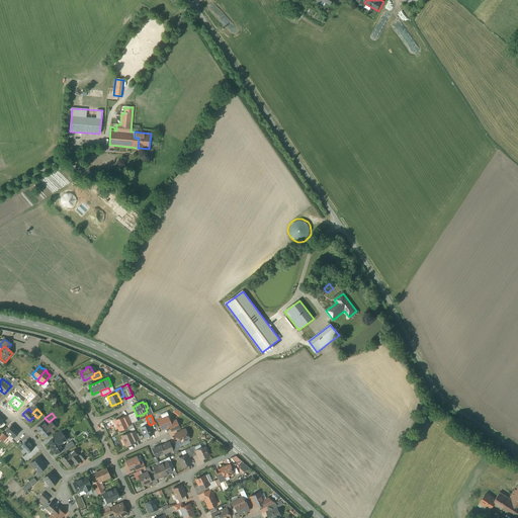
[(128,416),(124,418),(127,426),(133,424),(128,416)]
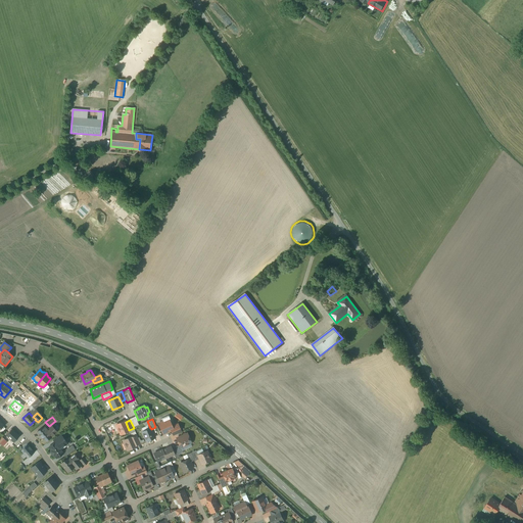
[(169,420),(163,422),(162,421),(160,422),(160,423),(159,424),(161,428),(161,429),(161,430),(162,430),(163,433),(172,430),(173,429),(172,427),(170,421),(169,420)]
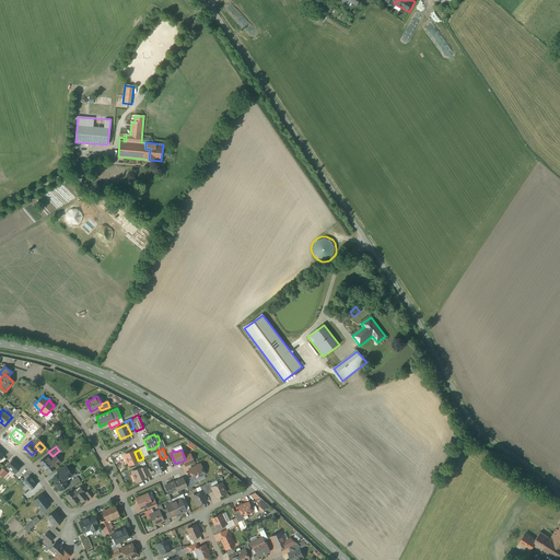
[(133,451),(125,455),(129,465),(139,461),(138,461),(135,452),(133,451)]
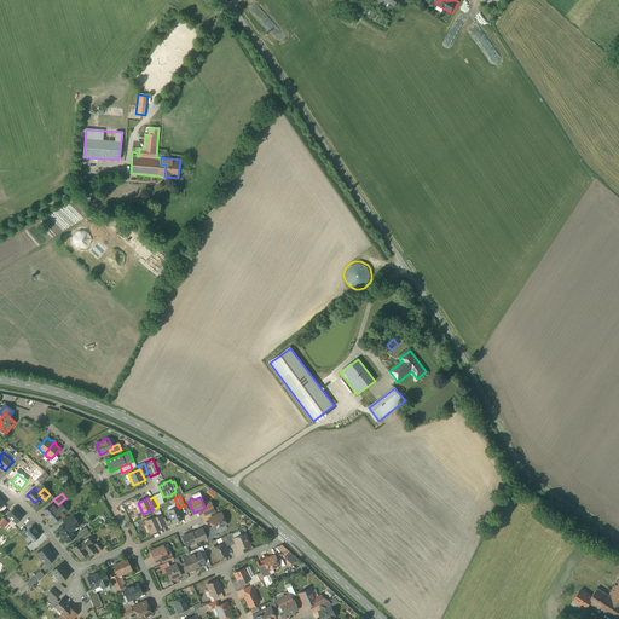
[(210,502),(203,505),(204,508),(203,509),(206,515),(214,512),(210,502)]
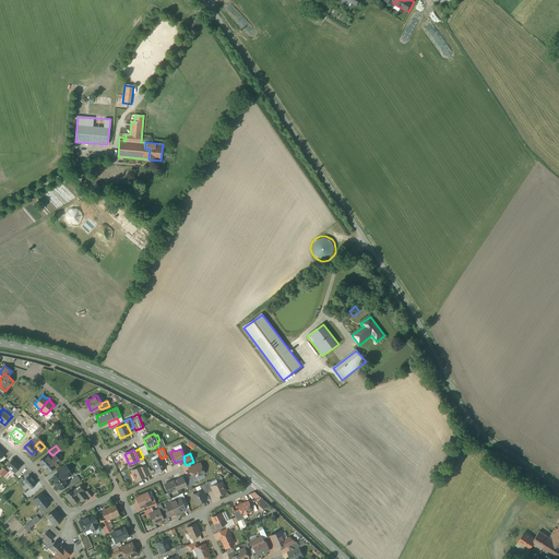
[(49,454),(47,456),(46,456),(39,462),(42,465),(42,466),(44,468),(46,468),(48,472),(60,461),(55,455),(52,458),(49,454)]
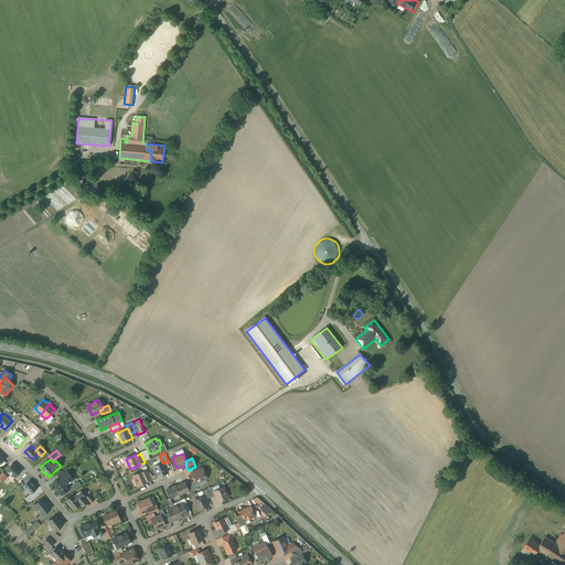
[(162,462),(153,466),(159,477),(168,472),(163,464),(163,462),(162,462)]
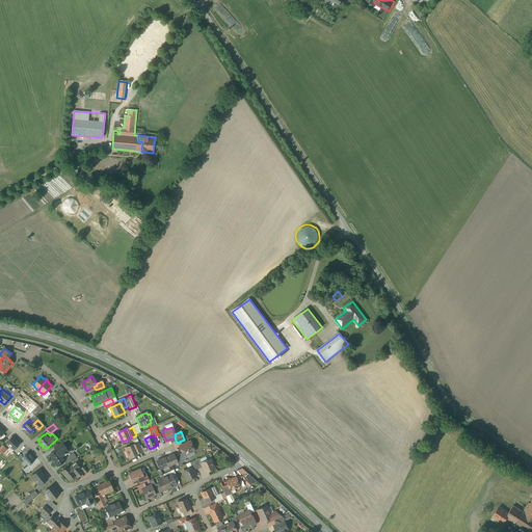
[(20,444),(12,436),(6,443),(14,450),(20,444)]
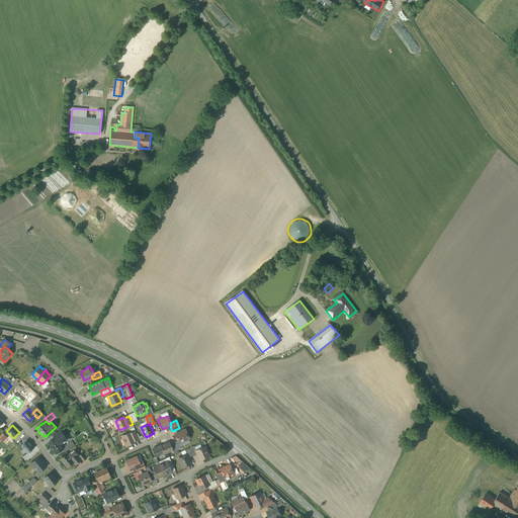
[(183,429),(181,430),(181,431),(175,434),(178,440),(179,443),(189,438),(185,429),(183,429)]
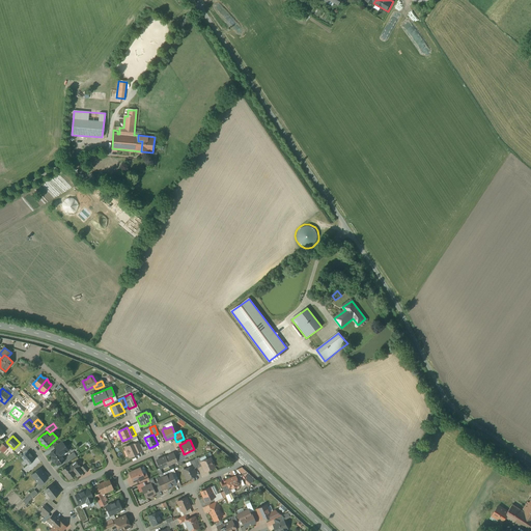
[(143,450),(139,442),(134,444),(138,452),(143,450)]
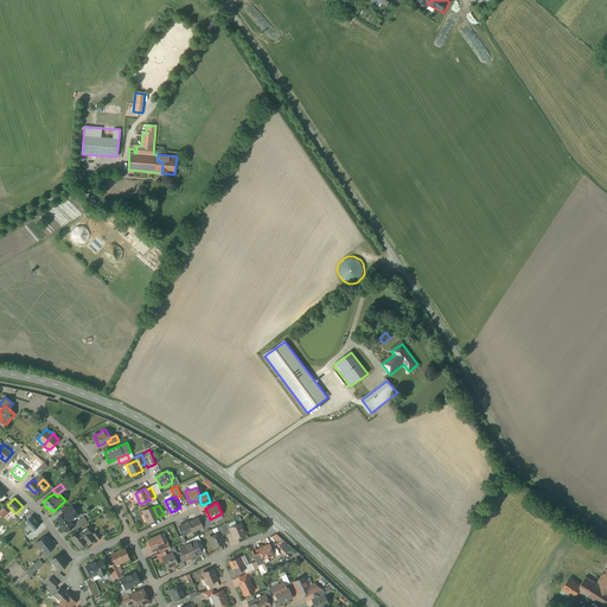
[(153,506),(144,511),(148,522),(159,518),(158,517),(153,508),(153,506)]
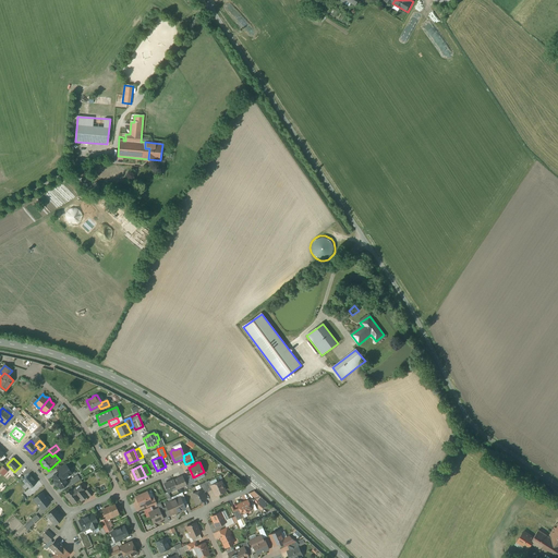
[(59,472),(52,476),(55,480),(55,481),(53,482),(57,485),(58,485),(61,488),(68,483),(65,480),(71,476),(69,473),(65,469),(68,466),(67,466),(59,472)]
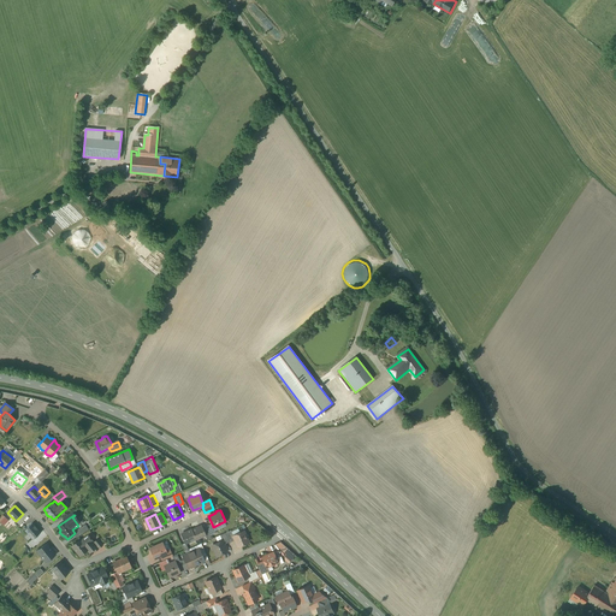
[(41,534),(33,523),(25,529),(34,540),(41,534)]
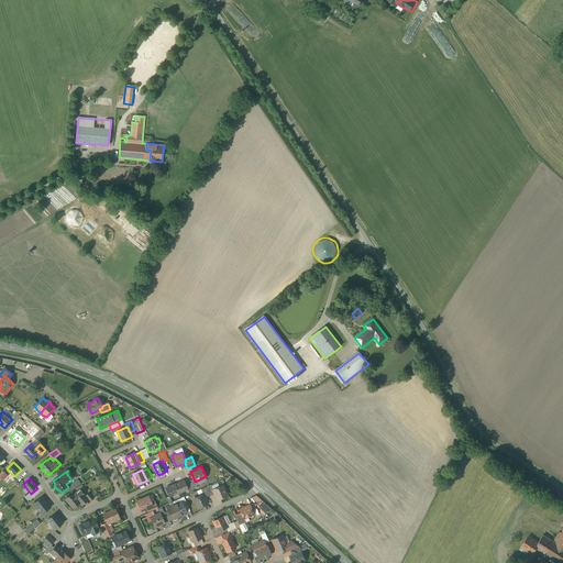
[(195,482),(194,478),(188,481),(190,486),(192,489),(198,487),(195,482)]
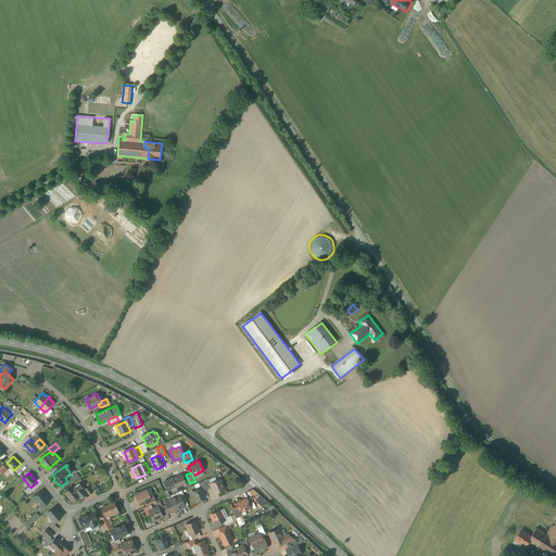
[(77,474),(70,478),(71,479),(73,482),(80,478),(77,474)]
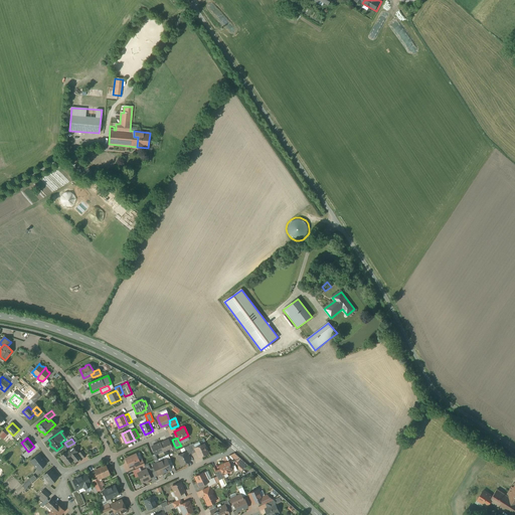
[(160,443),(152,447),(155,454),(163,451),(172,448),(171,447),(168,440),(160,443)]
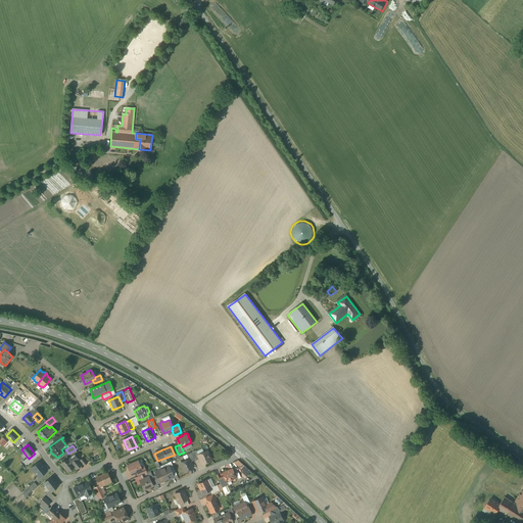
[(195,460),(191,453),(187,455),(189,459),(190,462),(195,460)]
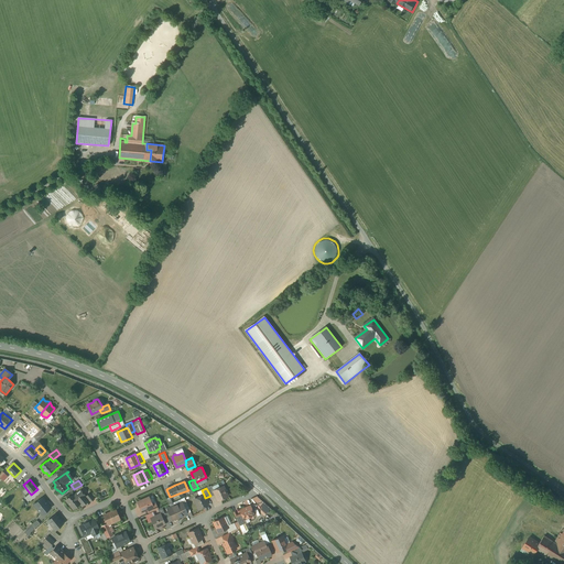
[(214,490),(215,495),(218,500),(228,497),(226,494),(227,490),(225,489),(224,488),(221,490),(220,488),(214,490)]
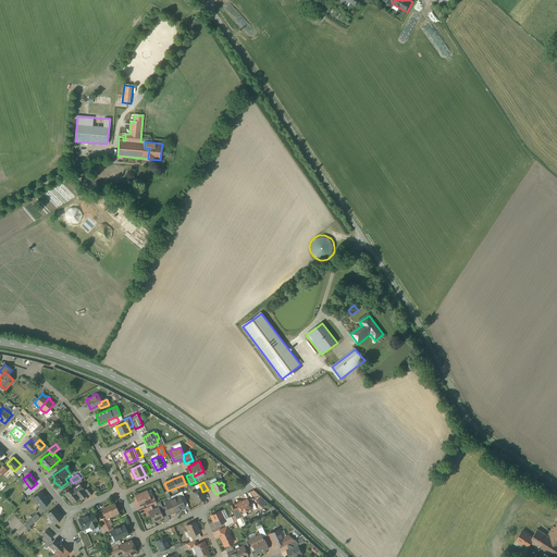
[(74,489),(73,487),(72,489),(72,487),(65,494),(72,503),(79,497),(81,499),(84,497),(81,494),(84,491),(83,490),(84,489),(79,484),(74,489)]
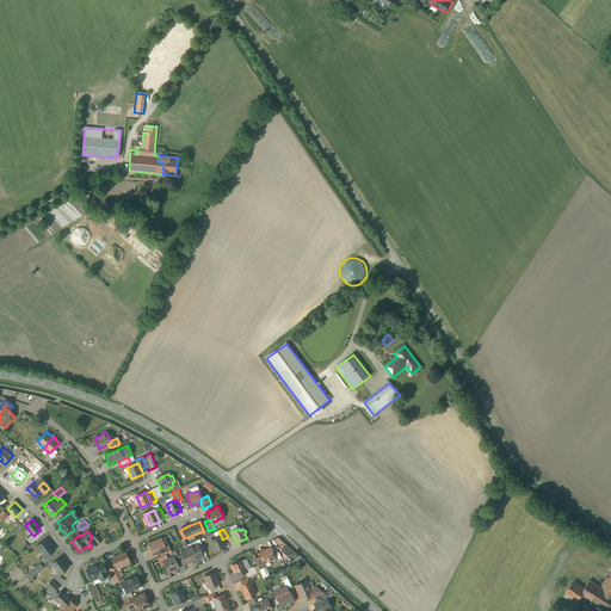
[(92,538),(88,542),(92,545),(93,547),(102,539),(97,535),(92,538)]
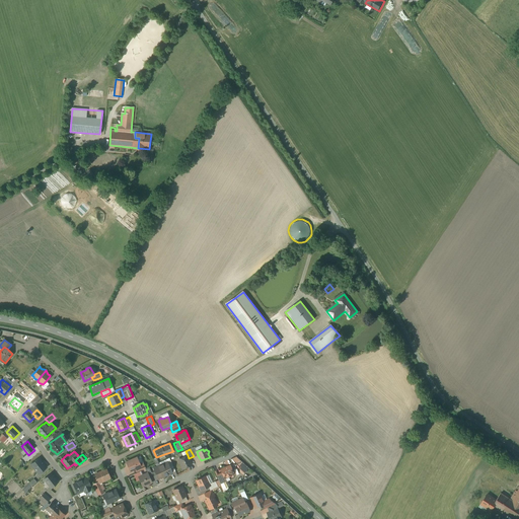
[(188,455),(179,459),(180,462),(180,463),(182,468),(192,464),(189,458),(188,455)]
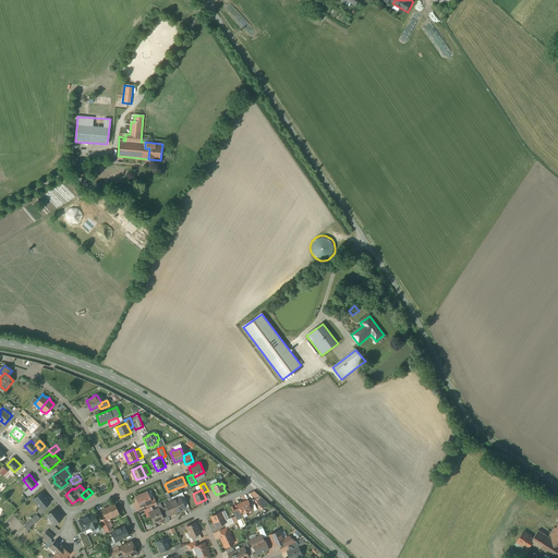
[(43,492),(33,499),(41,509),(50,502),(43,492)]
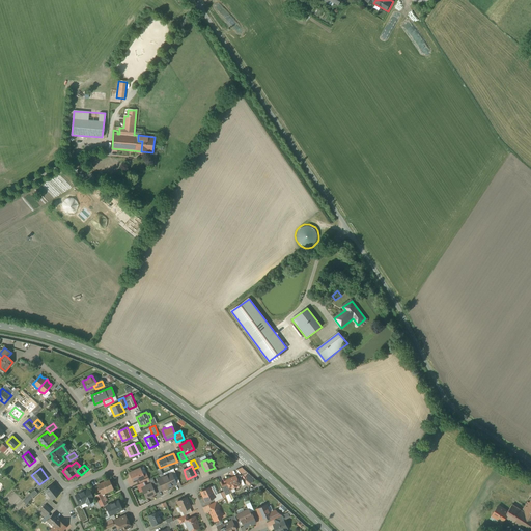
[(140,468),(130,473),(134,481),(140,478),(144,477),(143,475),(140,468)]
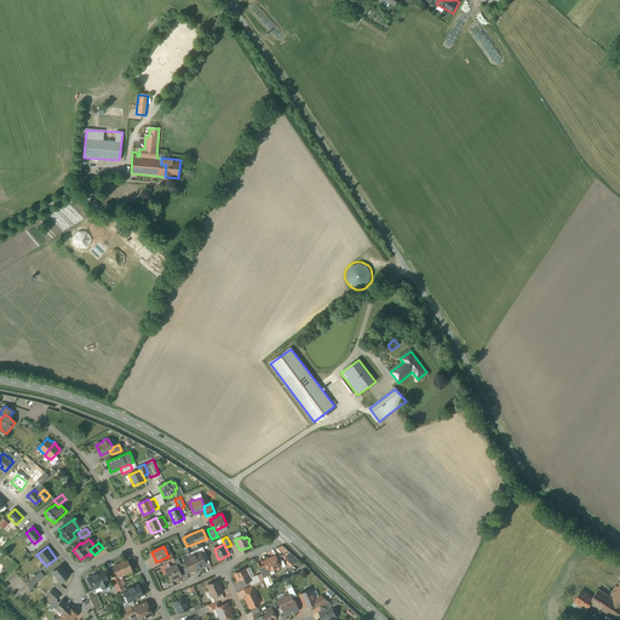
[(168,557),(164,558),(166,563),(173,560),(171,554),(167,555),(168,557)]
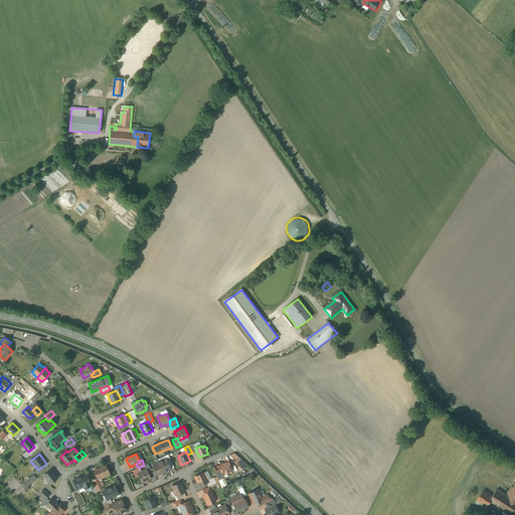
[(166,460),(164,461),(164,460),(159,462),(164,473),(167,472),(166,471),(171,469),(169,465),(167,460),(166,460)]
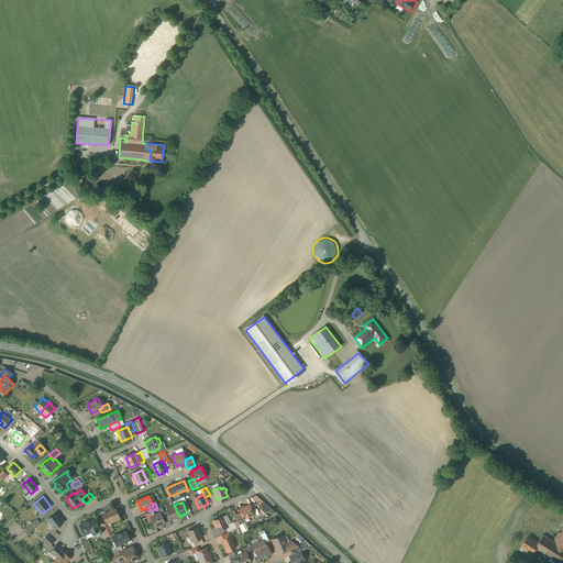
[(174,505),(167,508),(172,519),(177,517),(177,518),(179,517),(174,505)]
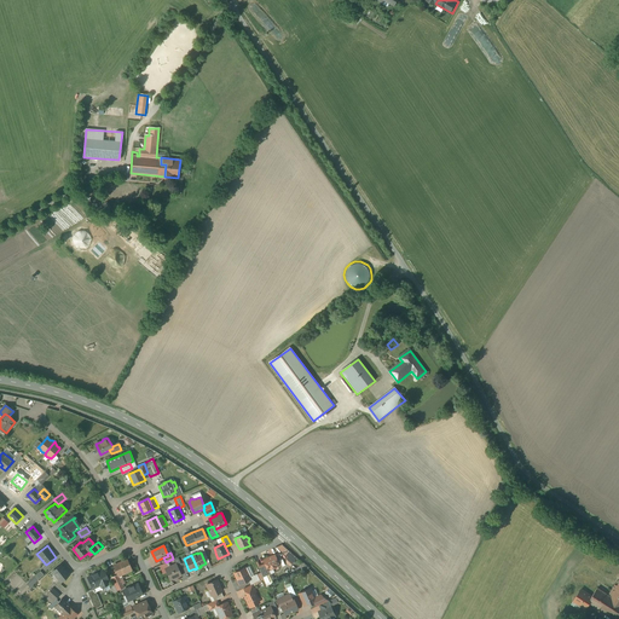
[(275,555),(270,557),(267,559),(264,561),(265,565),(267,571),(268,570),(272,568),(273,568),(278,566),(279,565),(275,555)]
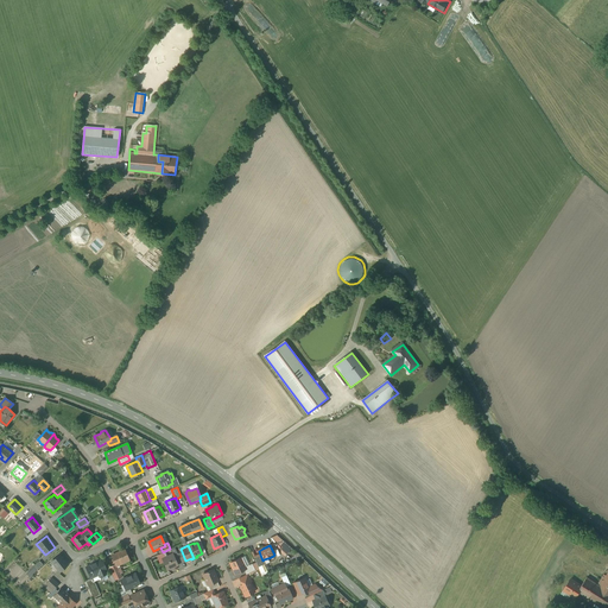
[(125,549),(114,553),(114,555),(112,556),(115,564),(116,564),(116,565),(130,559),(125,549)]
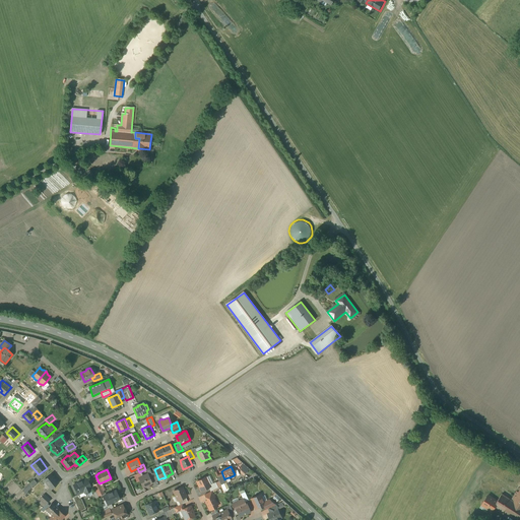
[(147,473),(139,477),(143,488),(145,486),(148,485),(151,483),(149,477),(147,473)]
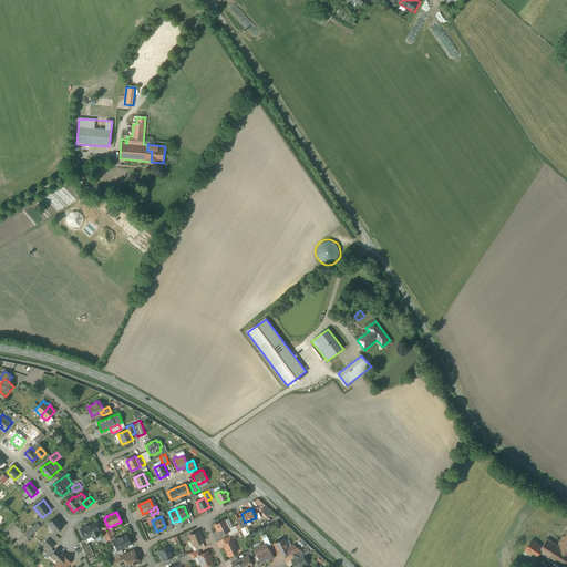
[(63,526),(55,517),(48,523),(48,524),(50,525),(55,533),(63,526)]
